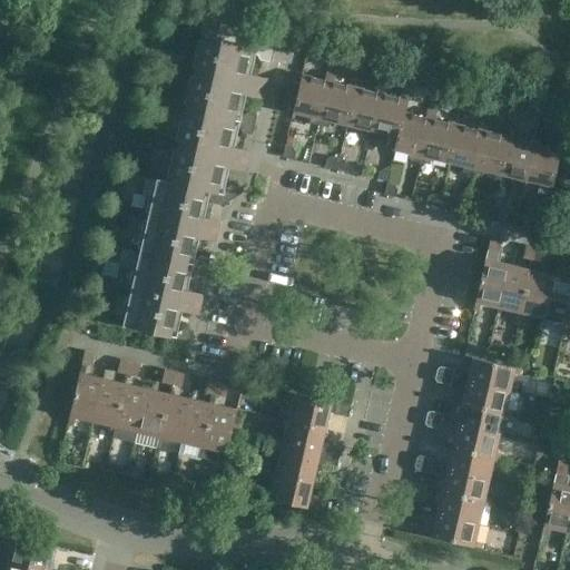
[(274,43),(269,36),(220,25),(217,39),(204,36),(186,109),(234,120),(255,125),(257,115),(247,112),(242,116),(246,95),(262,99),(266,79),(251,75),(256,53),(261,60),(269,62),(274,43)]
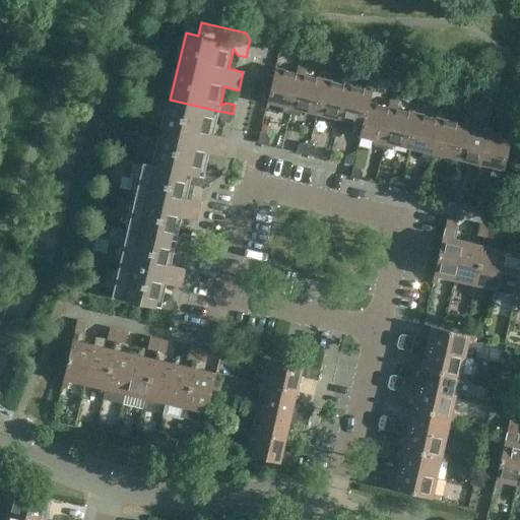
[(290,115),(302,68),(298,67),(297,73),(275,68),(267,103),(283,107),(288,114),(290,115)]
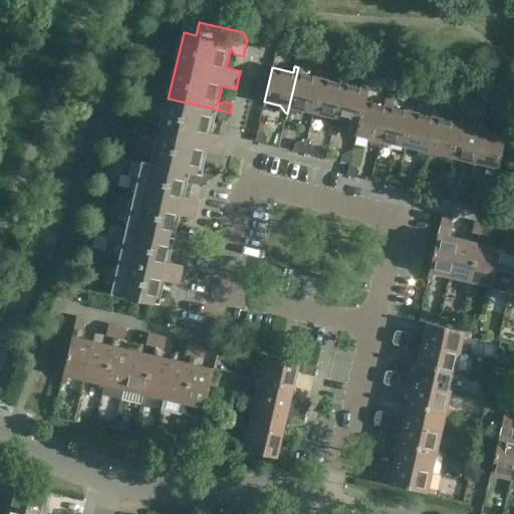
[(312,112),(320,78),(300,74),(302,67),(298,67),(287,113),(291,114),(299,109),(312,112)]
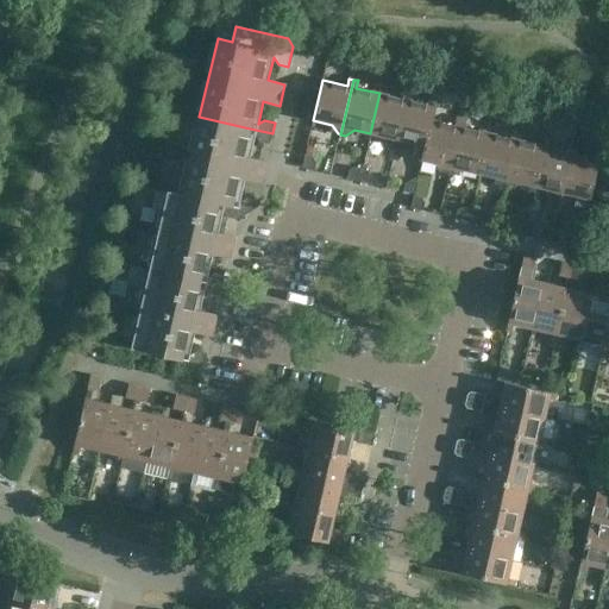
[(396,146),(409,92),(405,90),(402,99),(380,93),(370,133),(387,137),(393,146),(396,146)]
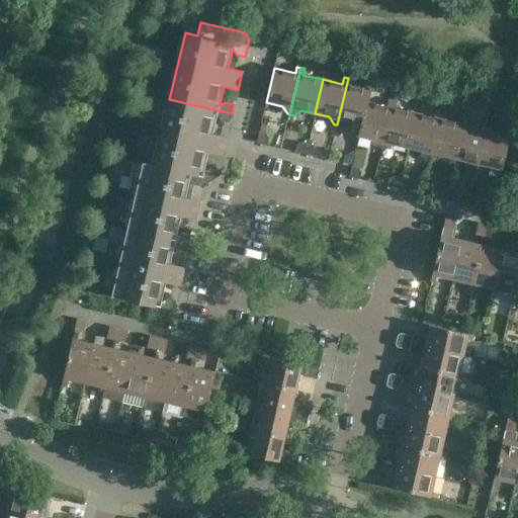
[(352,79),(348,78),(337,124),(340,125),(348,120),(360,123),(365,101),(368,102),(371,90),(350,86),(352,79)]
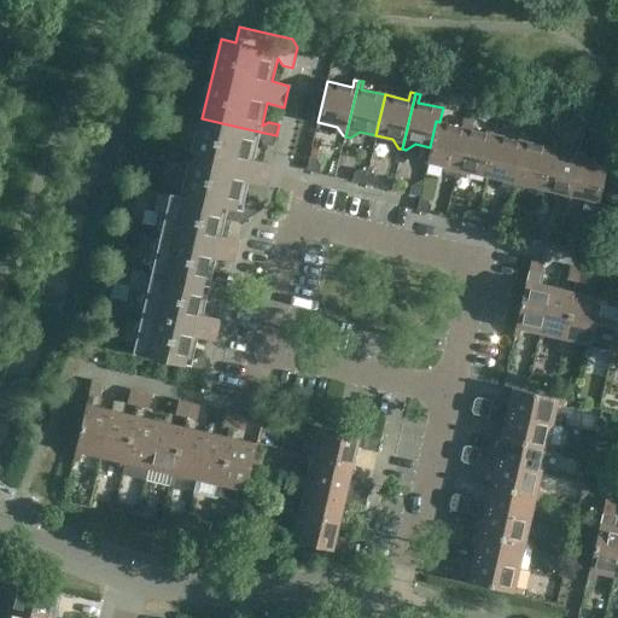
[(277,135),(254,130),(202,118),(184,197),(184,198),(221,207),(235,210),(235,209),(255,214),(258,211),(261,203),(250,200),(244,205),(249,182),(266,186),(270,164),(255,161),(260,136),(263,144),(274,146),(277,135)]
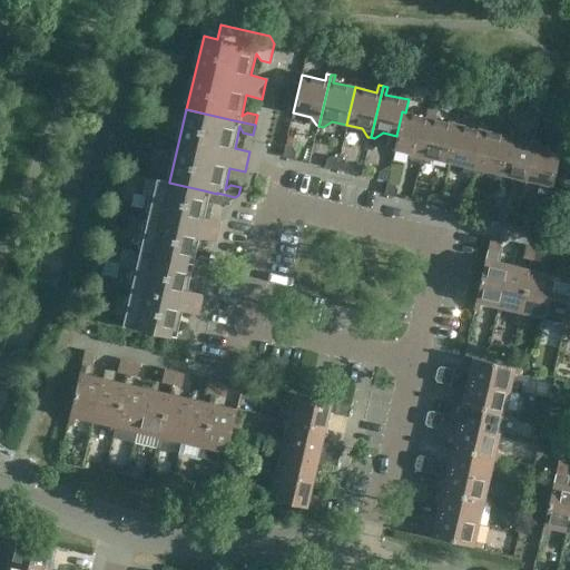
[(420,163),(432,111),(428,110),(425,117),(405,112),(402,111),(396,136),(394,149),(411,154),(410,160),(420,163)]
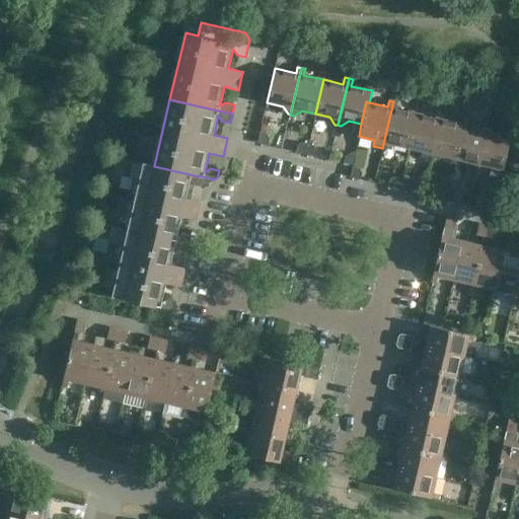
[(408,147),(416,114),(395,108),(396,102),(393,101),(382,148),(391,150),(392,144),(408,147)]
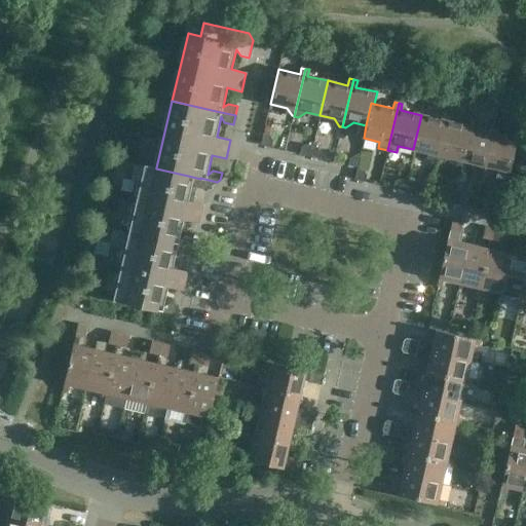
[(436,161),(446,114),(442,113),(441,119),(421,115),(413,149),(427,153),(426,159),(436,161)]
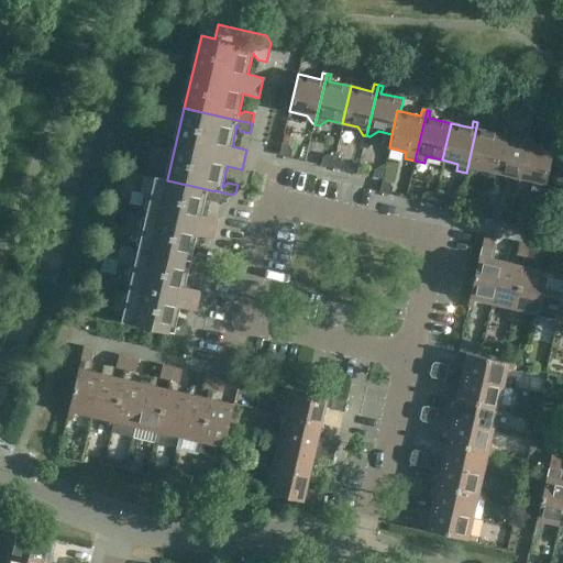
[(494,172),(501,135),(481,130),(482,123),(477,122),(466,173),(476,175),(477,168),(494,172)]
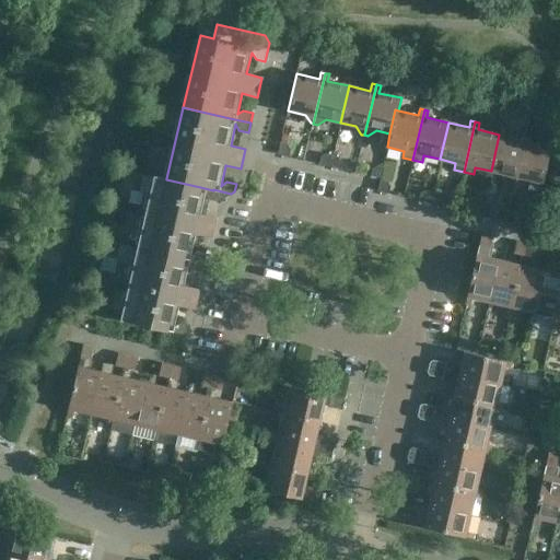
[(514,184),(526,133),(522,132),(521,139),(499,135),(491,171),(506,174),(504,182),(514,184)]
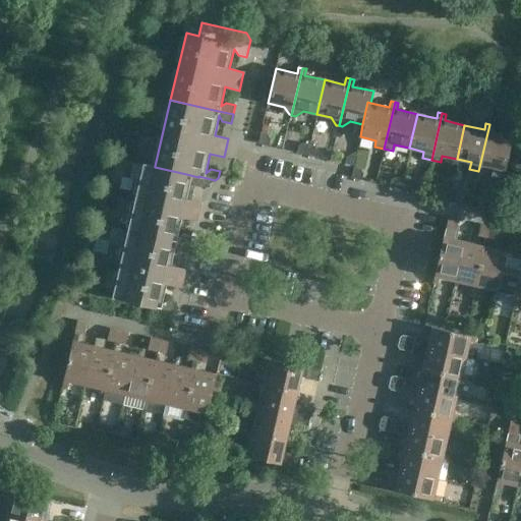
[(494,124),(489,124),(478,171),(487,173),(489,167),(505,170),(513,136),(491,131),(494,124)]
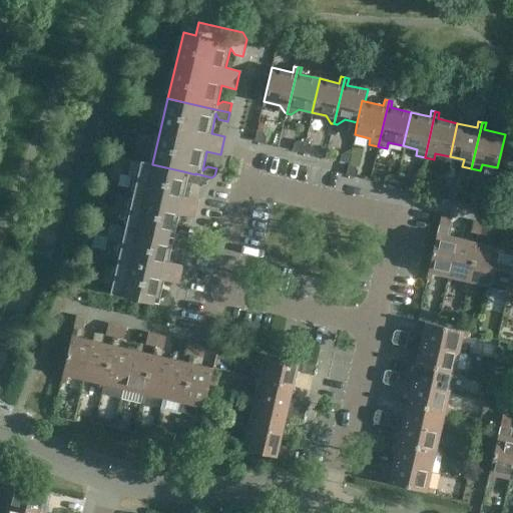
[(264,132),(257,131),(254,141),(265,143),(266,136),(264,132)]
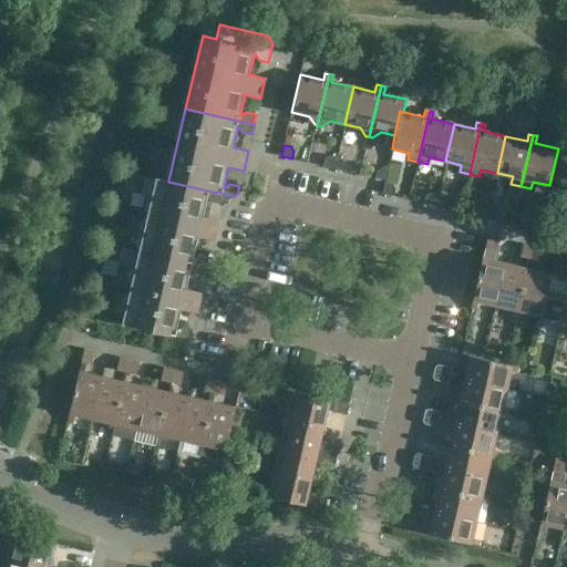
[(333,168),(337,157),(329,155),(325,157),(323,166),(333,168)]
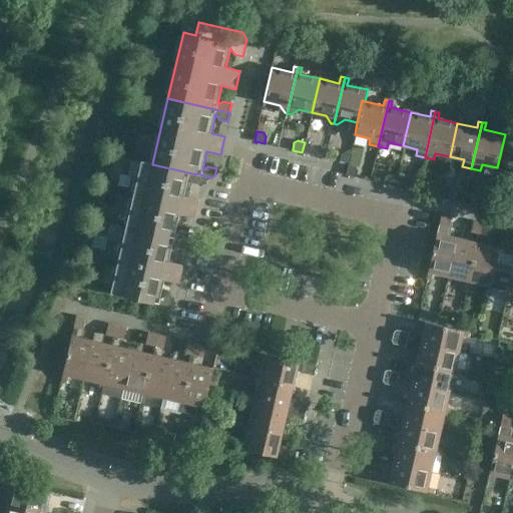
[(311,143),(305,142),(302,152),(312,154),(314,147),(311,143)]
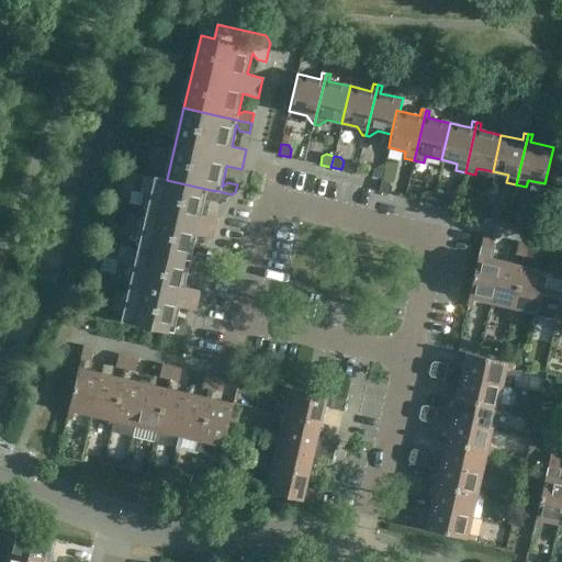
[(374,169),(372,176),(372,177),(383,179),(385,168),(378,166),(374,169)]
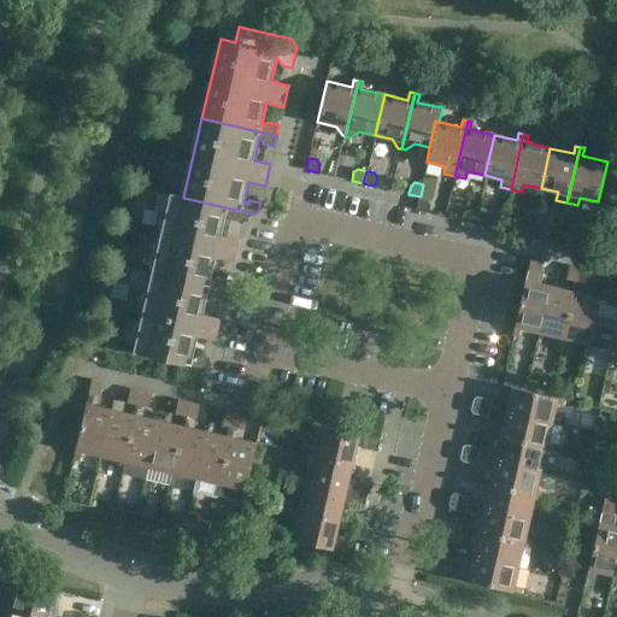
[(235,210),(221,206),(183,198),(183,197),(169,193),(151,272),(203,285),(209,287),(224,289),(227,278),(217,276),(210,282),(216,258),(233,262),(238,240),(221,236),(225,213),(230,219),(240,222),(254,213),(235,209),(235,210)]
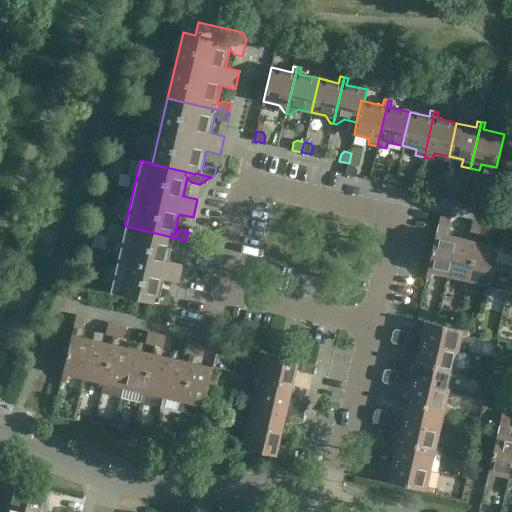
[(345,175),(355,177),(357,169),(354,166),(348,164),(345,175)]
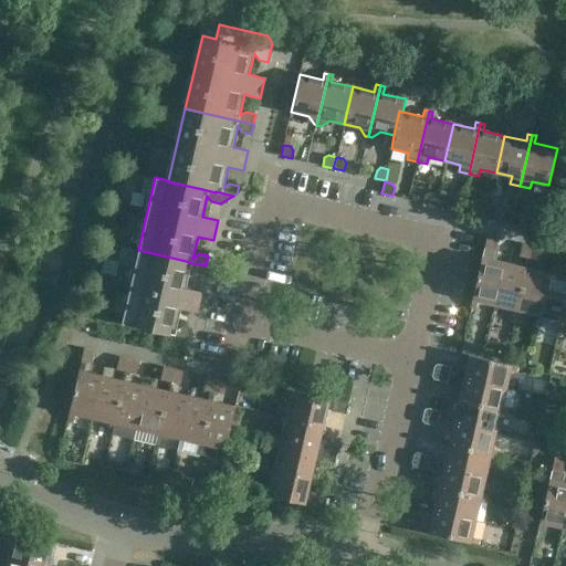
[(433,206),(437,194),(428,192),(425,195),(423,202),(433,206)]
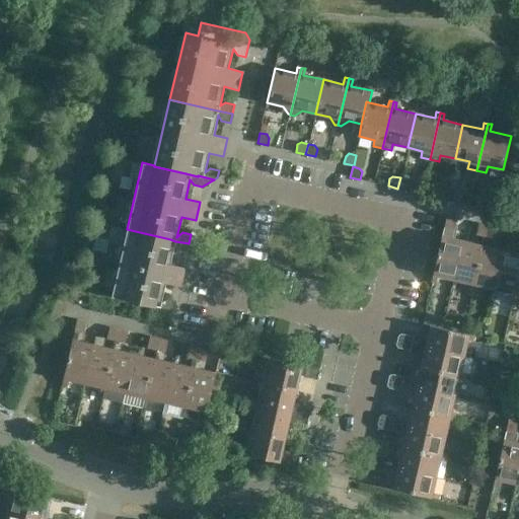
[(406,179),(400,177),(397,189),(408,191),(410,182),(406,179)]
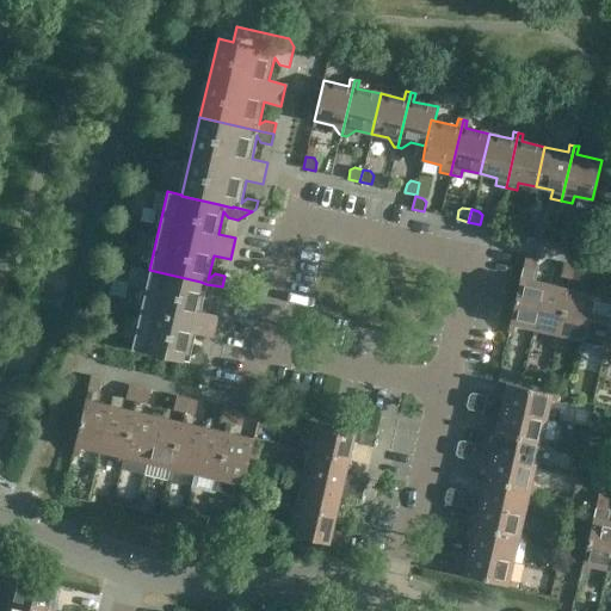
[(524,235),(526,222),(518,221),(514,223),(512,232),(524,235)]
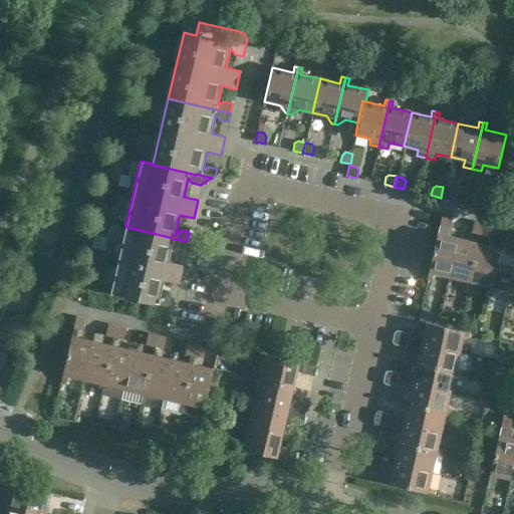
[(450,189),(443,187),(441,198),(451,200),(452,193),(450,189)]
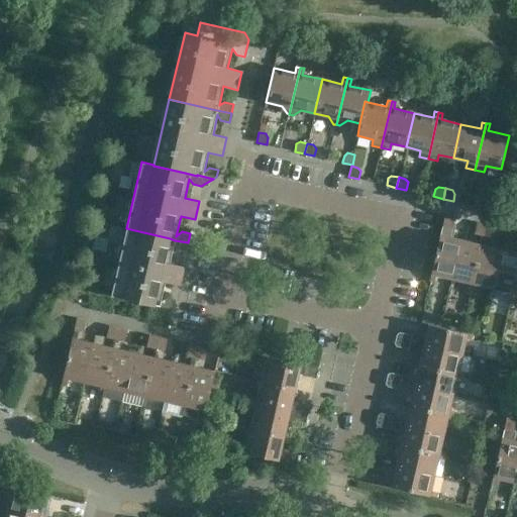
[(482,207),(492,210),(494,199),(487,198),(483,200),(482,207)]
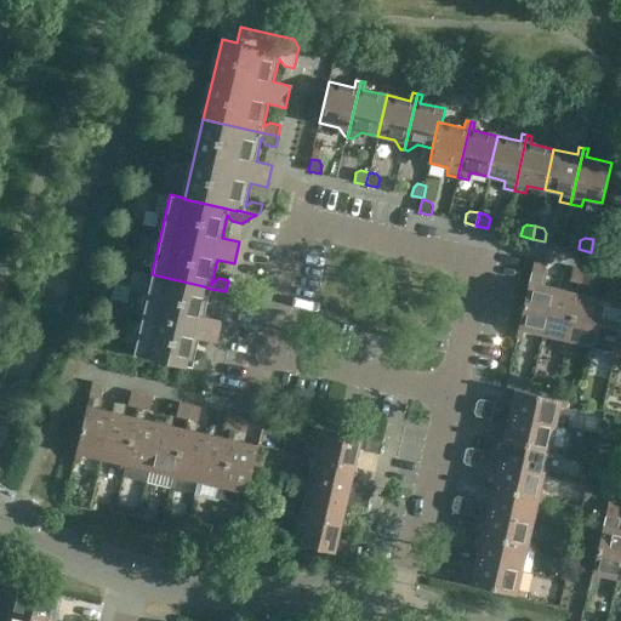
[(543,275),(546,262),(534,258),(531,272),(543,275)]
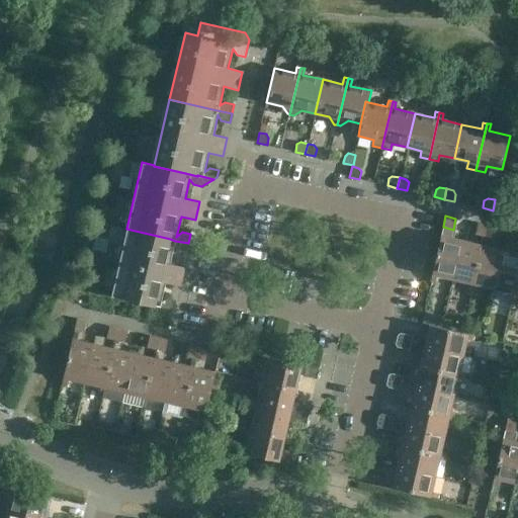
[(485,237),(487,226),(478,224),(476,235),(485,237)]
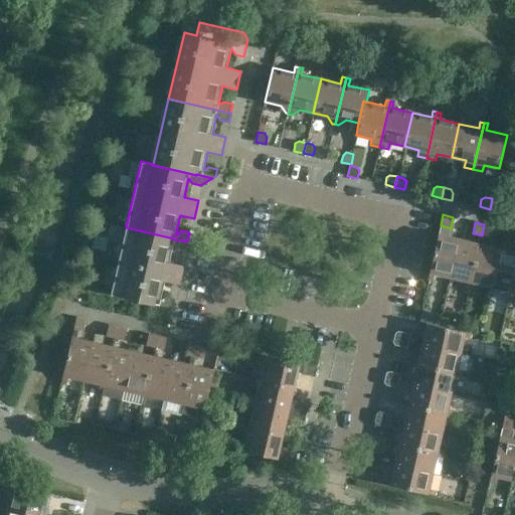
[(493,226),(484,224),(482,235),(491,237),(493,226)]
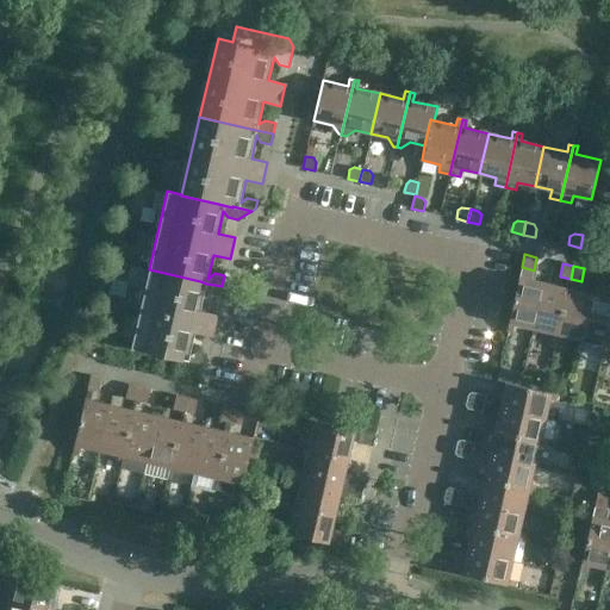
[(206,284),(200,281),(149,269),(130,348),(204,366),(206,354),(197,352),(190,355),(194,332),(211,337),(217,316),(200,311),(205,288),(210,296),(219,298),(222,286),(206,284)]
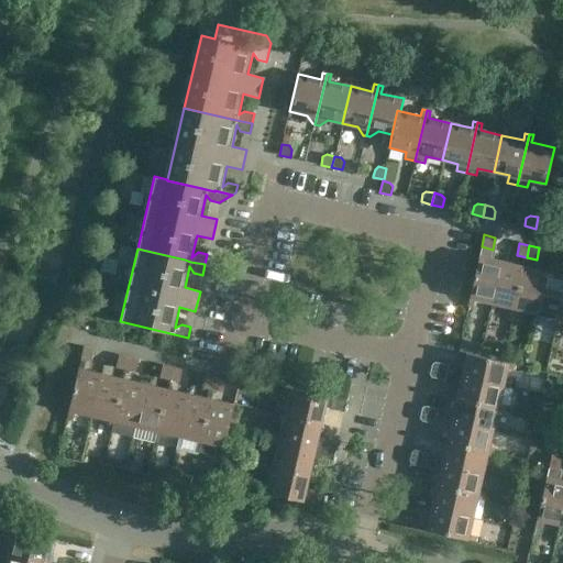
[(492,304),(501,262),(479,256),(467,305),(473,307),(475,300),(492,304)]
